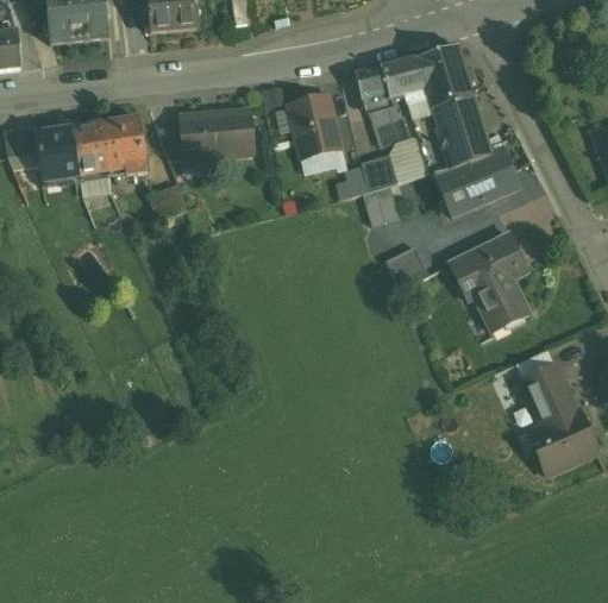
[(46,0),(51,43),(110,36),(107,17),(110,17),(107,2),(106,2),(106,0),(46,0)]
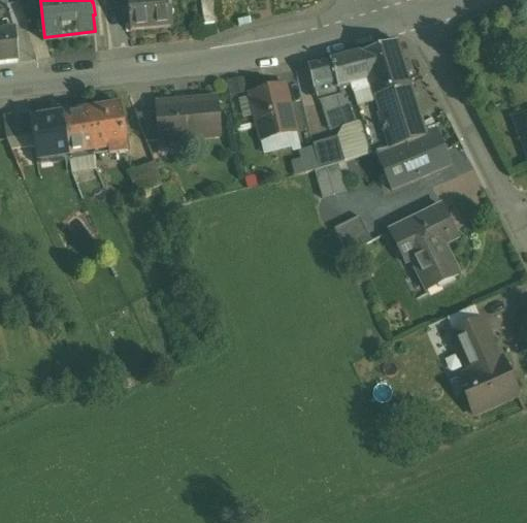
[(128,0),(131,28),(173,24),(171,0),(128,0)]
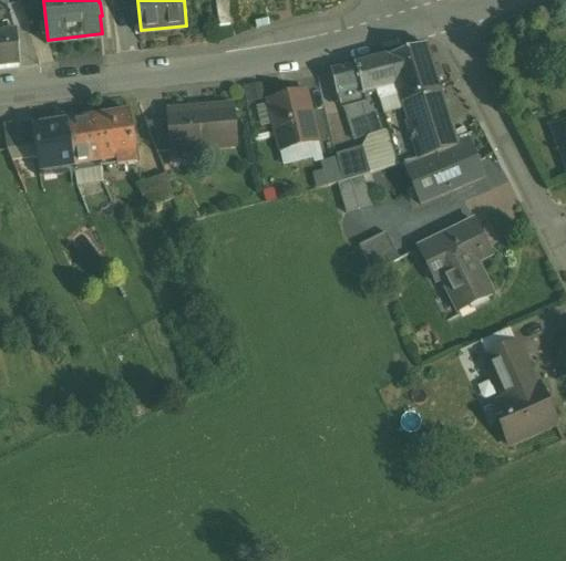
[(215,0),(218,23),(230,21),(227,0),(215,0)]
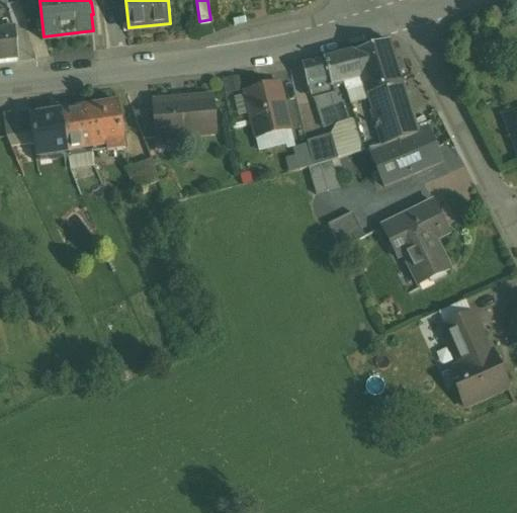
[(9,6),(0,7),(0,27),(14,26),(9,6)]
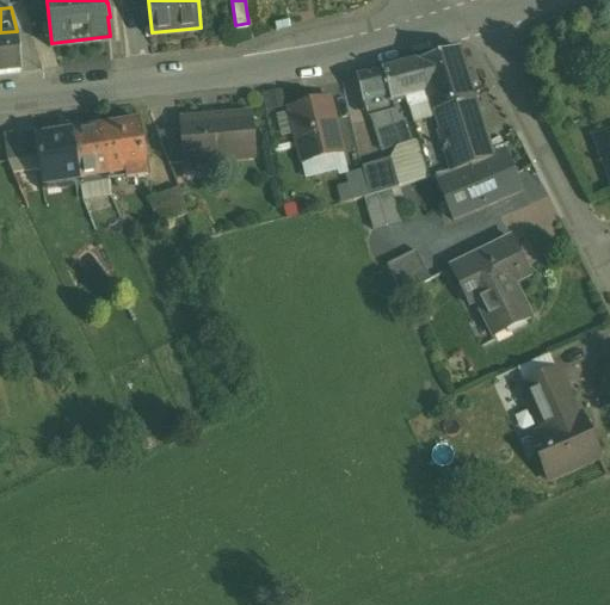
[(17,31),(0,32),(0,69),(22,68),(17,31)]
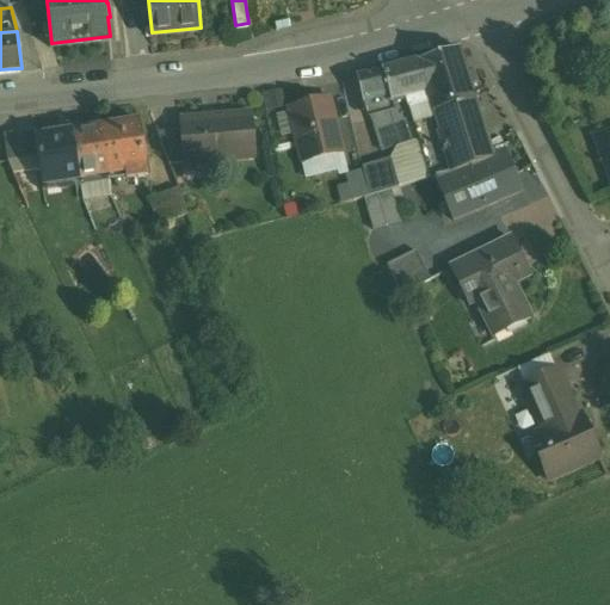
[(460,44),(418,57),(451,170),(493,155),(490,146),(475,98),(476,98),(470,81),(478,79),(474,66),(467,68),(460,44)]
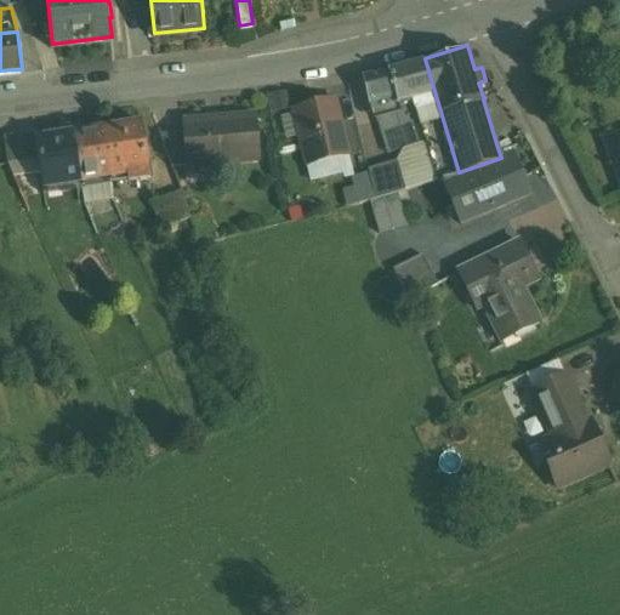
[(425,58),(363,74),(370,107),(393,100),(407,143),(425,138),(437,177),(443,175),(459,172),(425,58)]
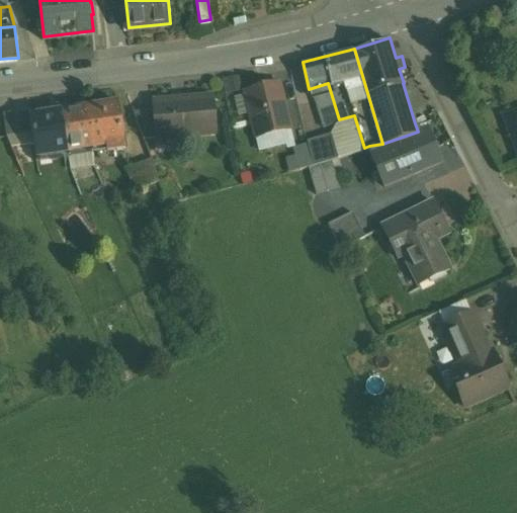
[(236,72),(220,75),(223,89),(238,86),(236,72)]
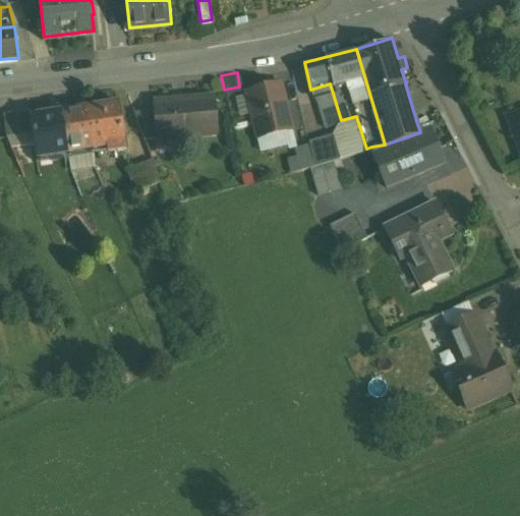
[(282,80),(245,90),(256,135),(293,126),(282,80)]
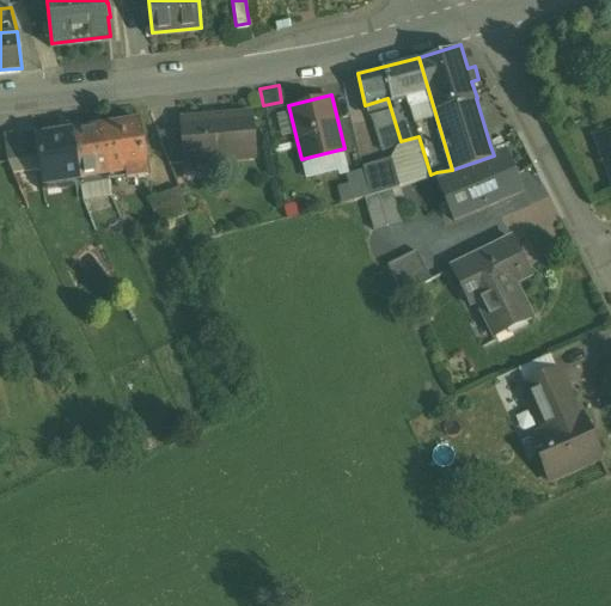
[(252,110),(179,116),(181,127),(183,160),(256,154),(252,110)]
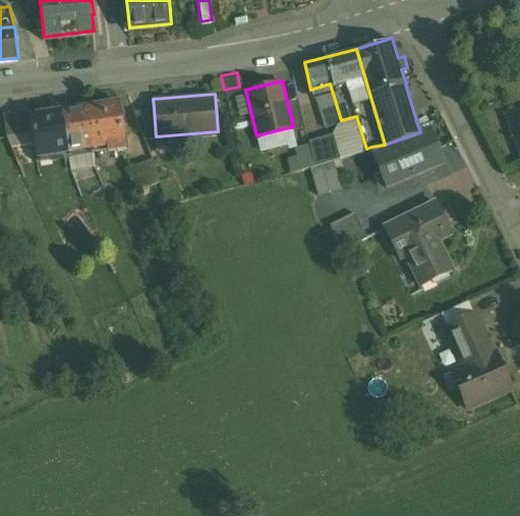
[(119,100),(87,105),(93,145),(107,142),(108,149),(125,146),(119,100)]
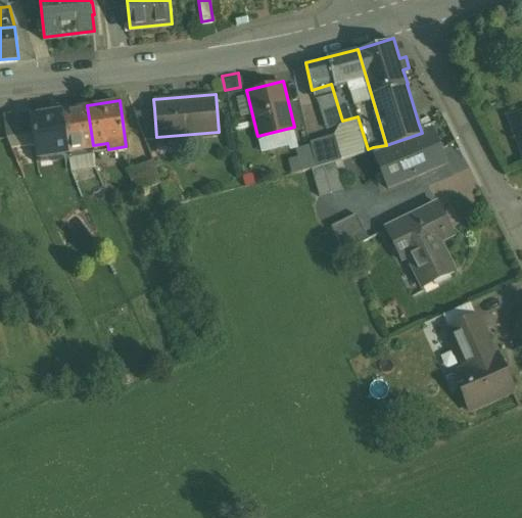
[(87,105),(62,109),(68,149),(69,154),(93,151),(93,145),(87,105)]
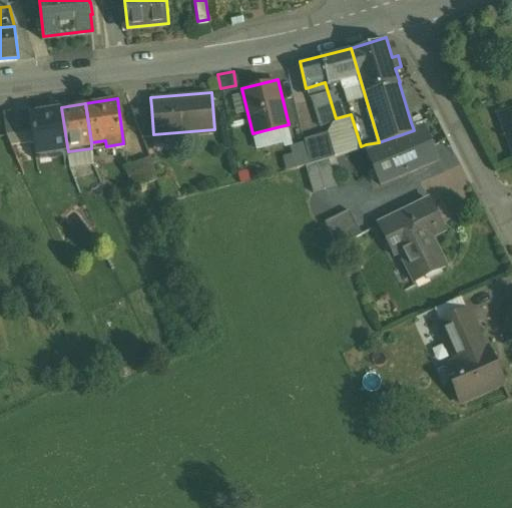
[(30,104),(16,107),(19,129),(32,127),(29,112),(31,111),(30,104)]
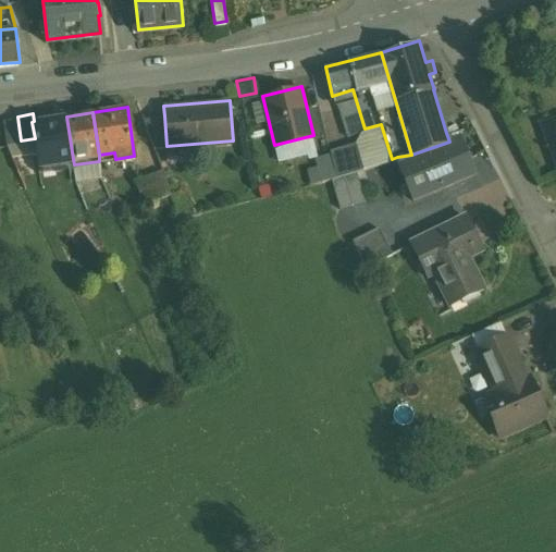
[(164,115),(144,117),(155,147),(167,146),(164,115)]
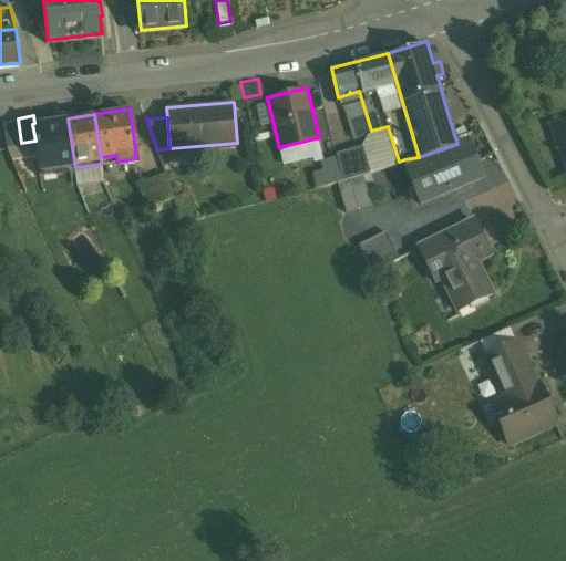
[(18,118),(3,120),(7,145),(21,143),(18,118)]
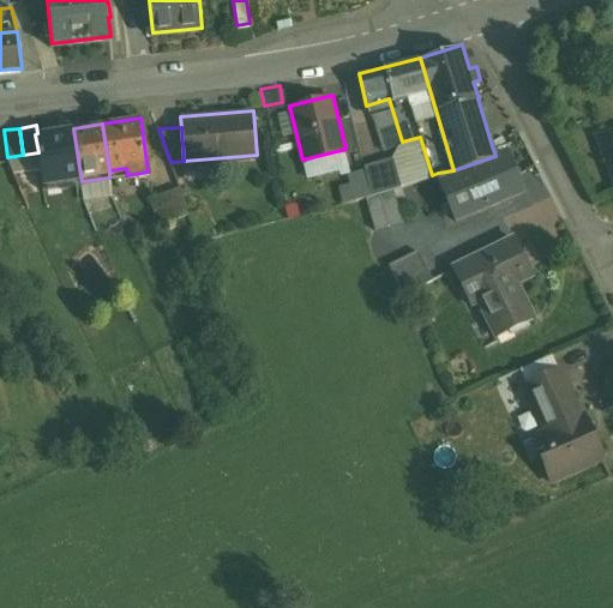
[(37,133),(35,134),(38,152),(43,187),(65,184),(64,178),(80,175),(73,128),(37,133)]
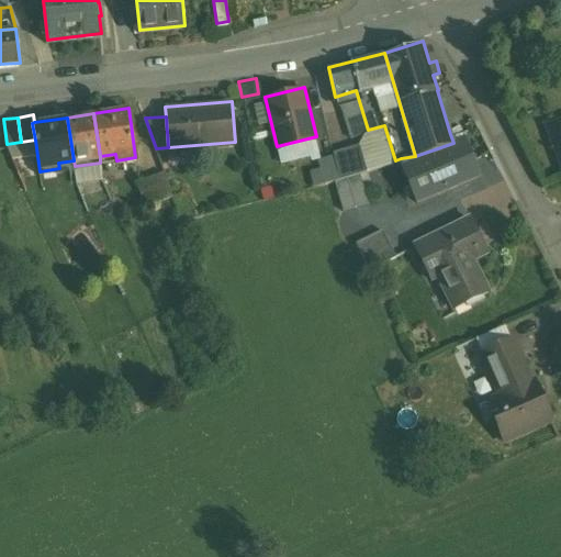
[(560,119),(549,124),(560,157),(560,119)]
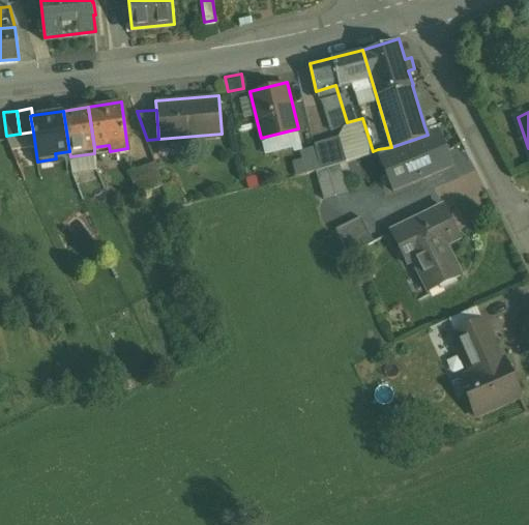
[(394,188),(451,166),(437,130),(428,135),(391,147),(378,149),(394,188)]
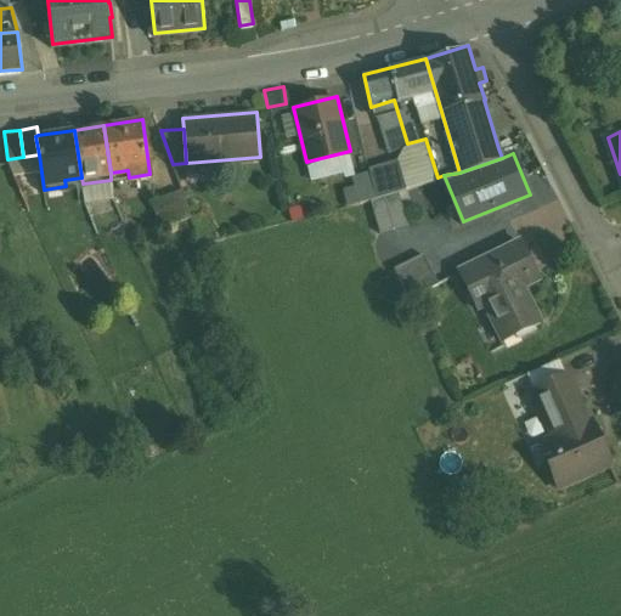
[(399,157),(370,167),(377,196),(406,186),(399,157)]
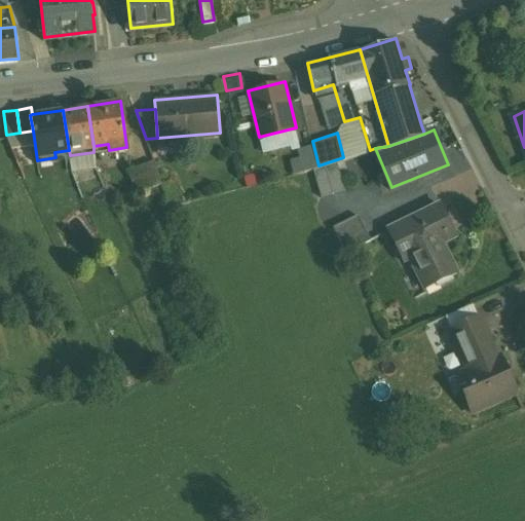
[(312,143),(297,147),(303,169),(319,165),(312,143)]
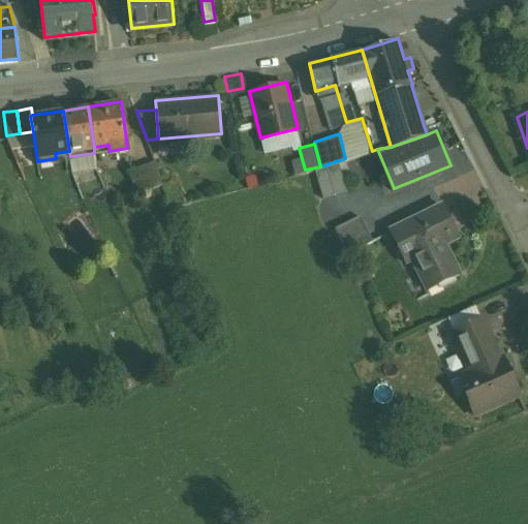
[(154,159),(128,168),(137,192),(163,182),(154,159)]
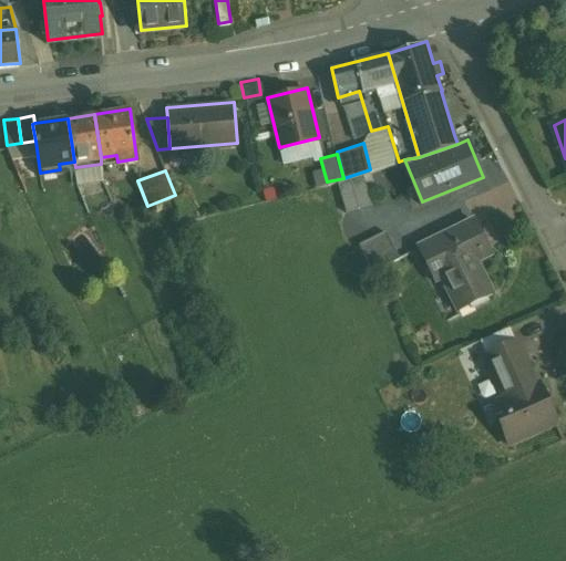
[(377,170),(356,177),(360,195),(382,189),(377,170)]
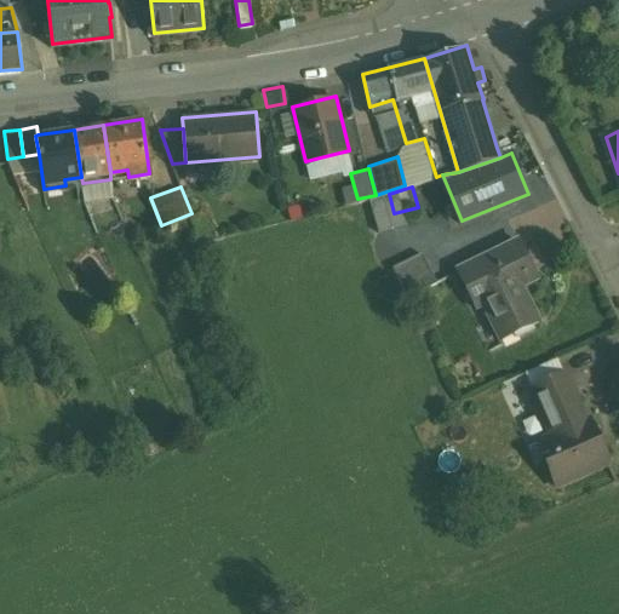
[(387,195),(371,199),(378,224),(393,221),(387,195)]
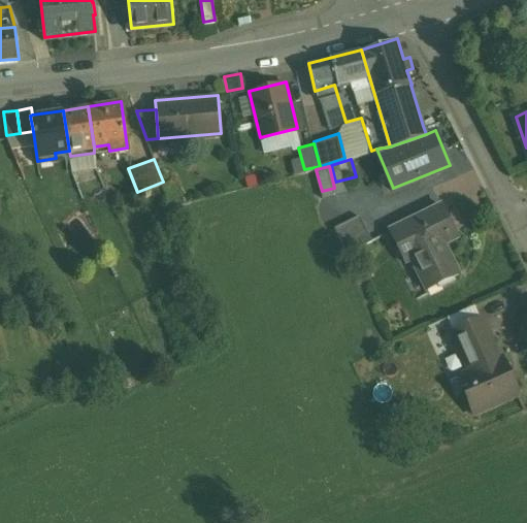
[(441,202),(389,227),(398,247),(404,243),(419,272),(431,266),(438,282),(459,271),(437,227),(451,221),(441,202)]
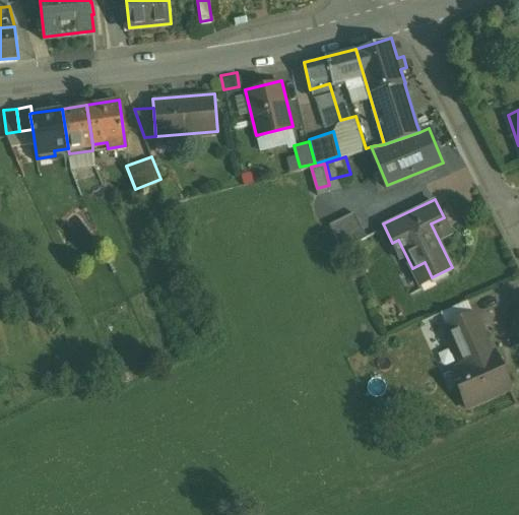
[(353,210),(329,222),(341,247),(367,235),(353,210)]
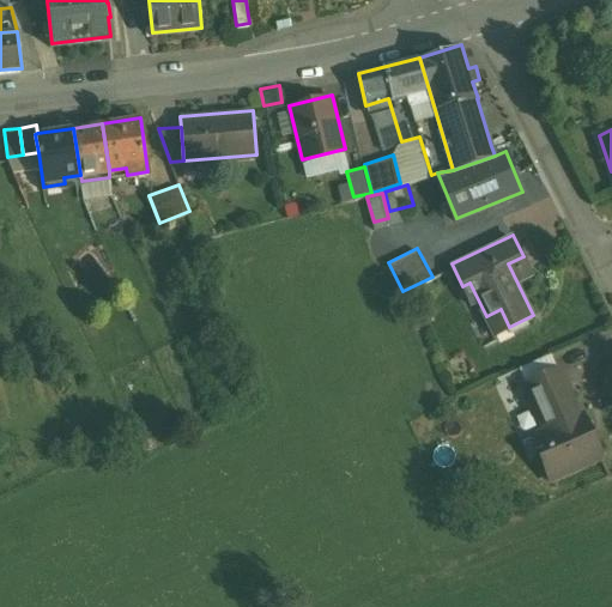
[(558,366),(525,381),(537,407),(570,393),(558,366)]
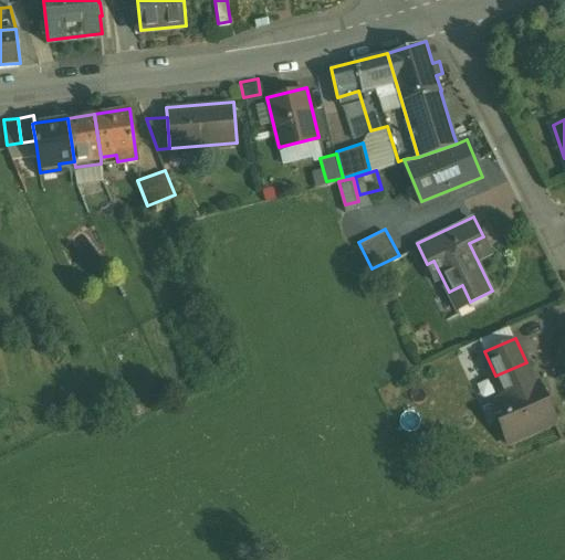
[(526,362),(495,376),(504,397),(498,399),(505,415),(498,419),(508,442),(555,421),(537,381),(535,383),(526,362)]
